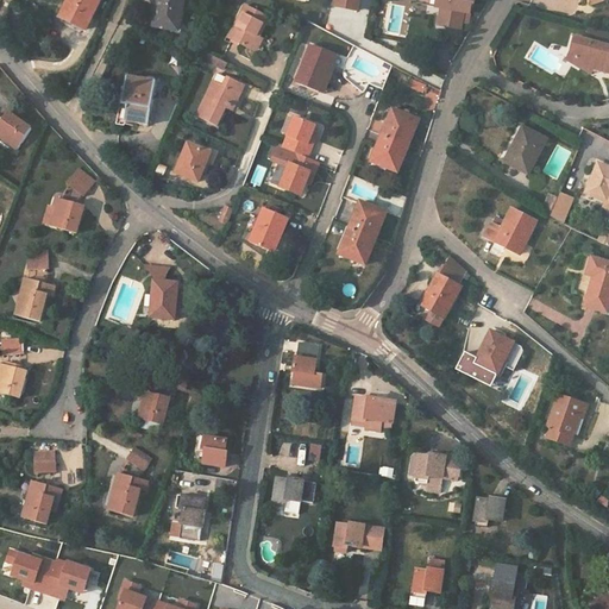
[(101,1),(99,0),(68,0),(61,17),(87,30),(101,1)]
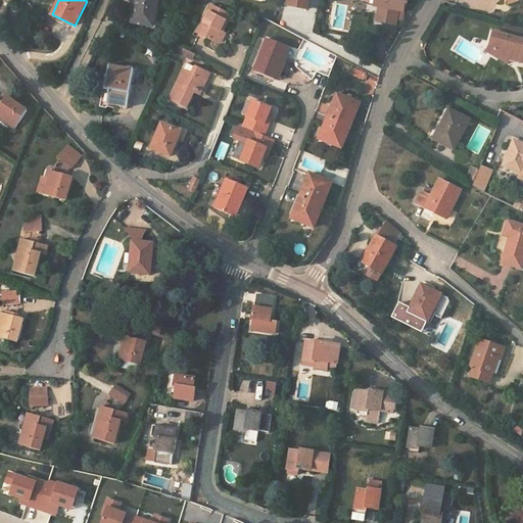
[(159,0),(137,0),(133,22),(155,28),(159,0)]
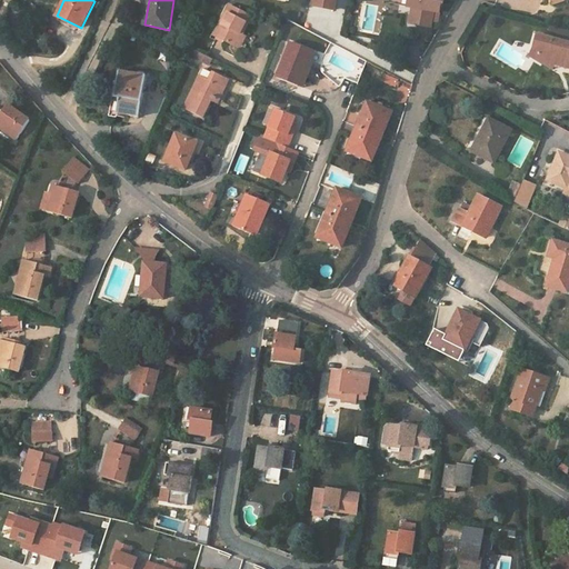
[(313,0),(313,6),(335,10),(336,0),(313,0)]
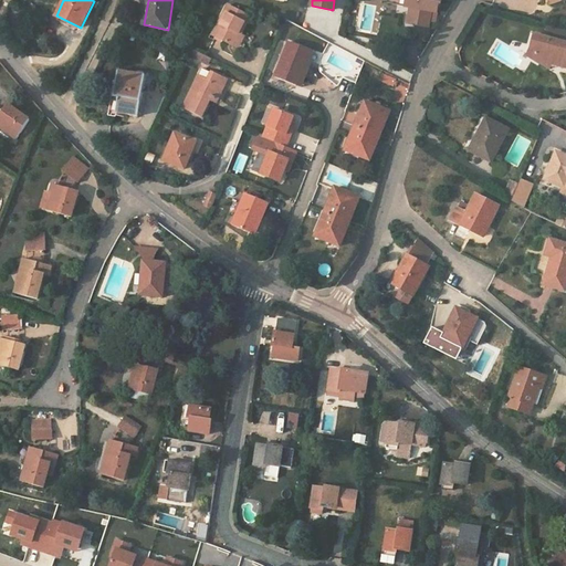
[(441,0),(387,0),(387,3),(410,8),(408,23),(429,27),(431,11),(438,13),(439,3),(441,4),(441,0)]
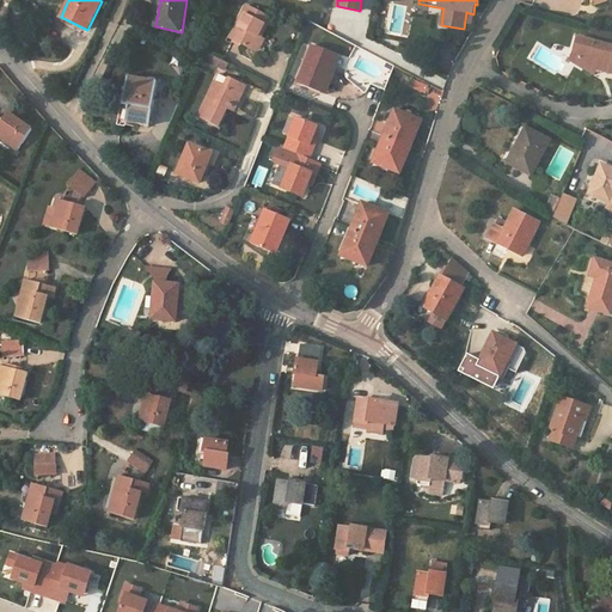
[(28,12),(14,6),(10,14),(23,20),(28,12)]
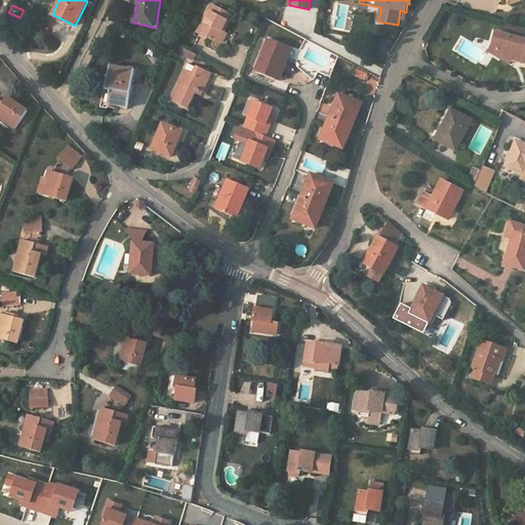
[(233,15),(212,5),(198,32),(218,42),(224,32),(233,15)]
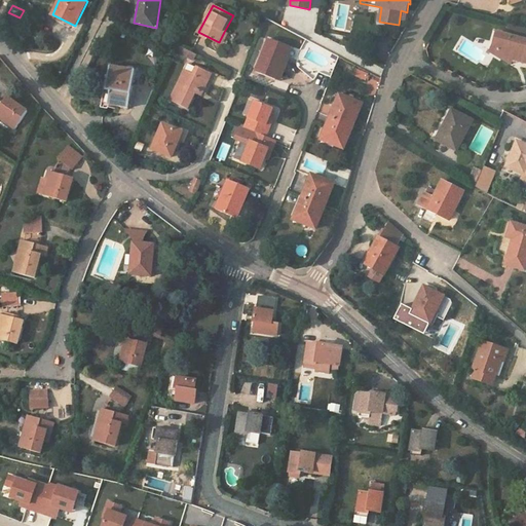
[(6,16),(17,22),(20,17),(8,12),(6,16)]
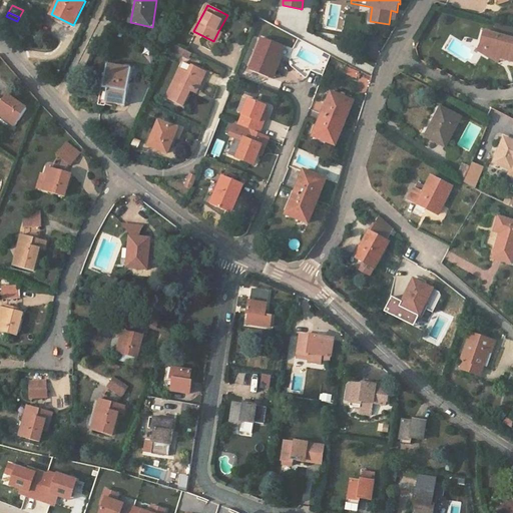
[(482,46),(502,57),(506,60),(512,52),(512,40),(512,37),(512,29),(497,25),(494,35),(486,33),(482,46)]
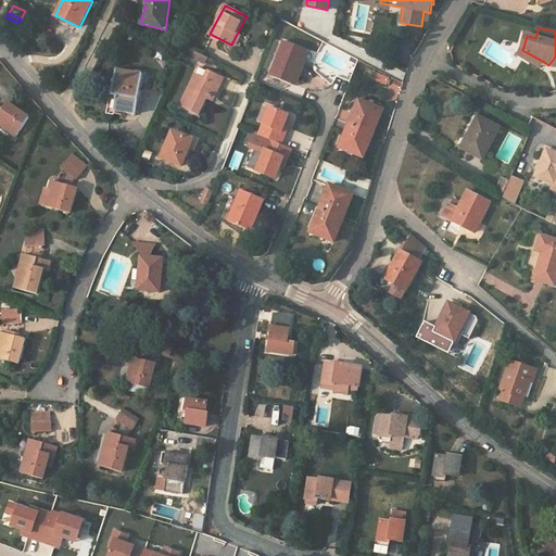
[(35,36),(25,28),(20,36),(29,43),(35,36)]
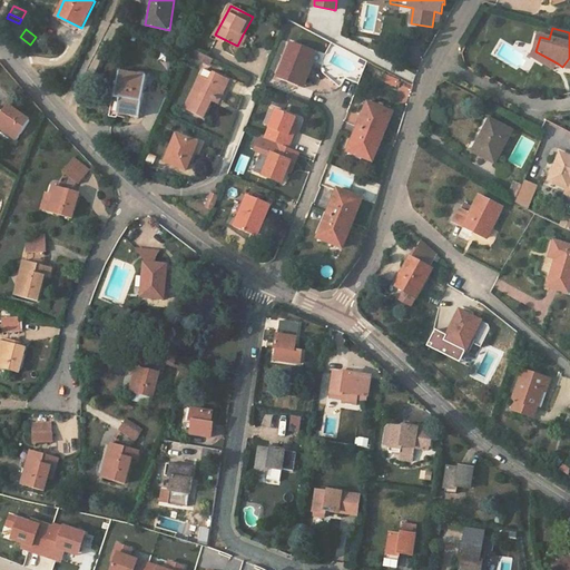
[(237,46),(241,48),(246,36),(243,35),(237,46)]
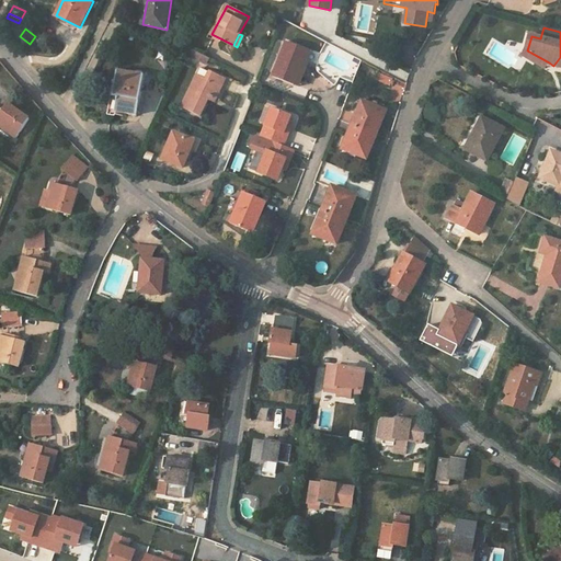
[(310,50),(287,42),(274,77),(295,84),(301,67),(304,68),(310,50)]
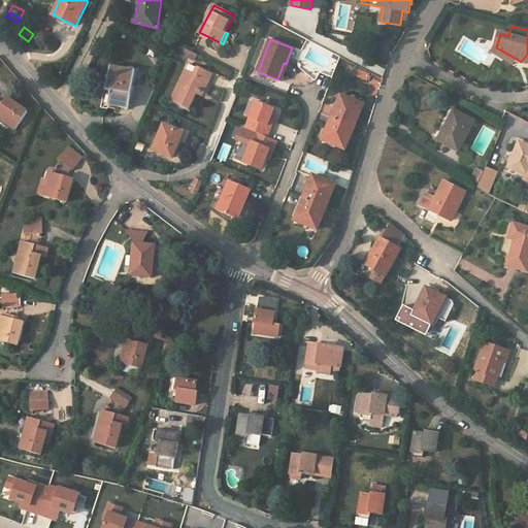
[(517,59),(496,47),(494,53),(514,64),(517,59)]
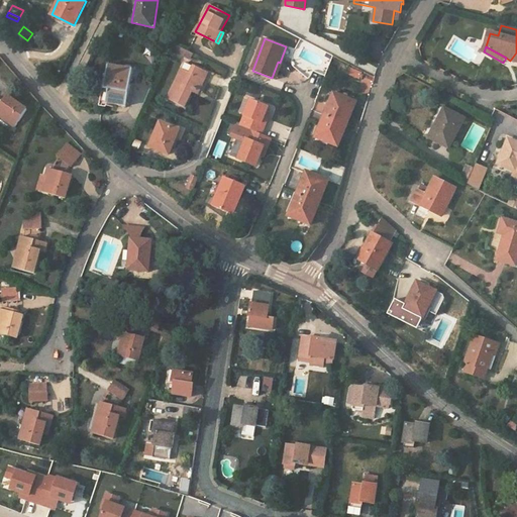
[(194,65),(186,61),(182,69),(191,72),(194,65)]
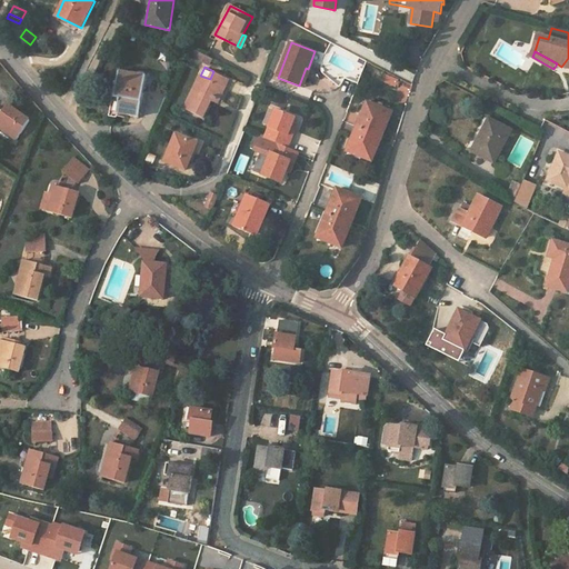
[(305,88),(311,70),(308,69),(306,68),(299,86),(305,88)]
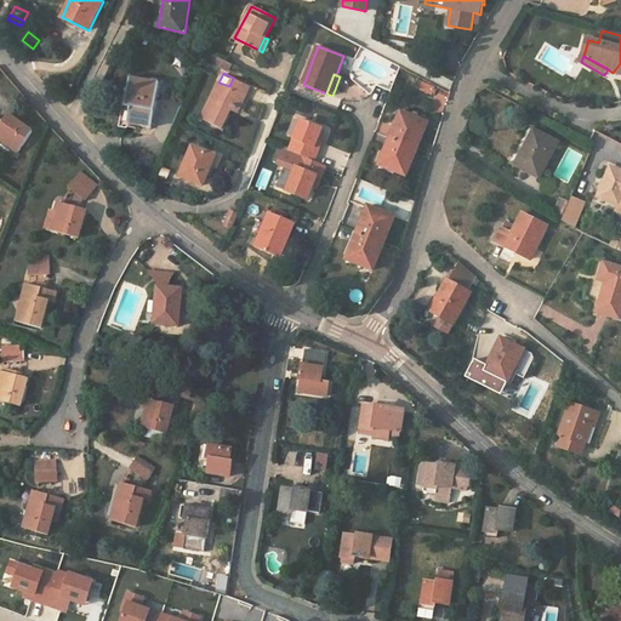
[(161,81),(131,78),(126,107),(132,108),(129,124),(153,127),(161,81)]
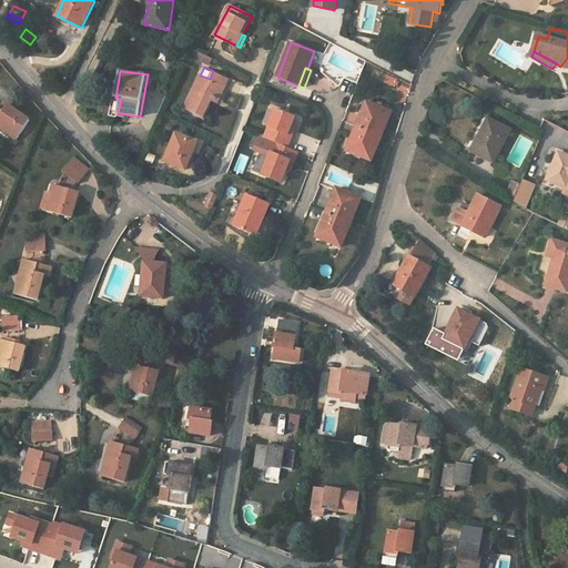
[(230,79),(213,71),(210,79),(200,75),(184,109),(203,118),(212,101),(213,98),(215,99),(222,87),(225,88),(230,79)]
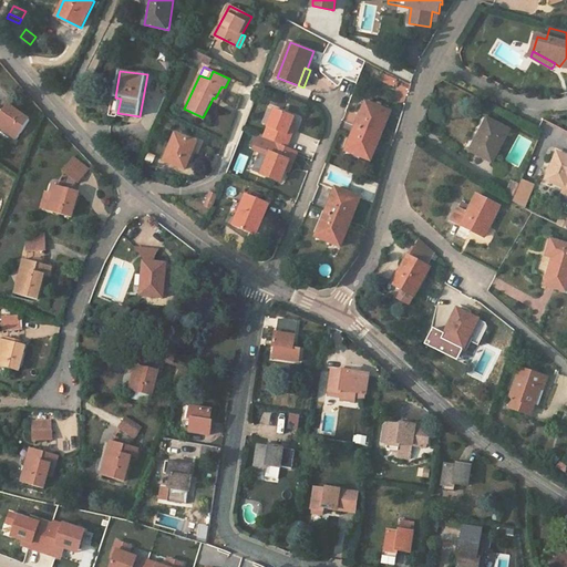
[(215,99),(218,101),(225,88),(222,86),(215,99)]
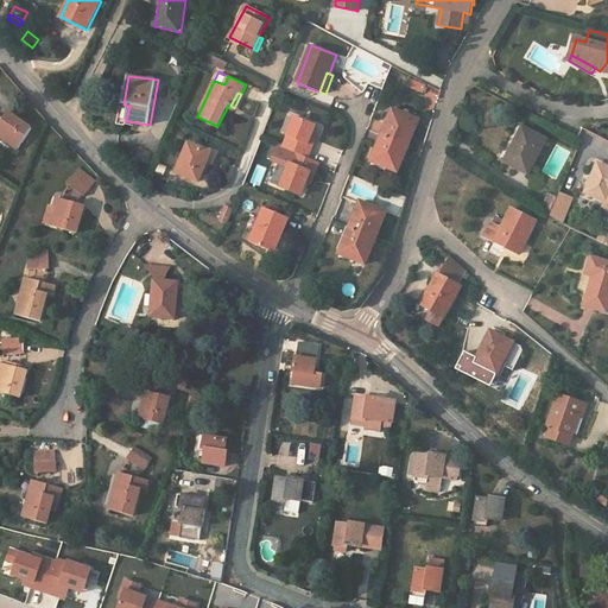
[(382,135),(409,146),(419,119),(393,108),(382,135)]
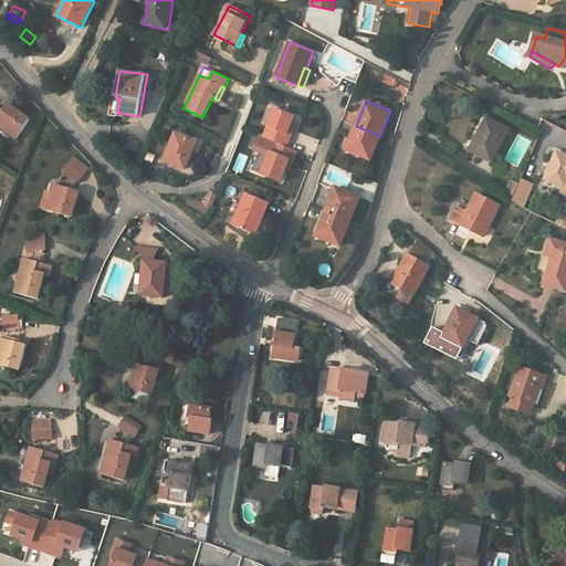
[(0,130),(2,128),(17,138),(30,119),(8,104),(0,114),(0,130)]
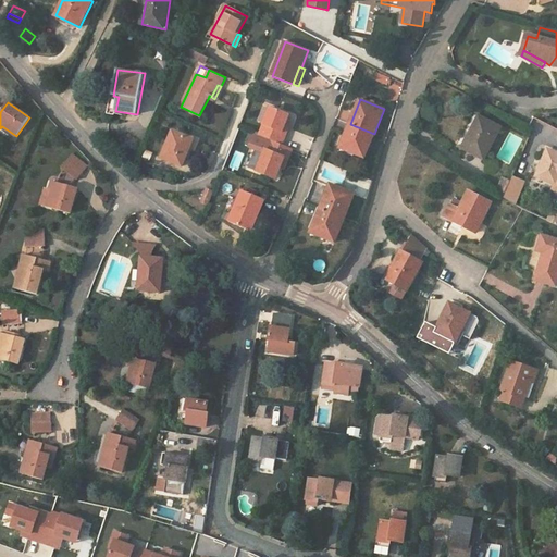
[(271,106),(259,135),(281,144),(285,133),(282,132),(286,121),(289,113),(271,106)]
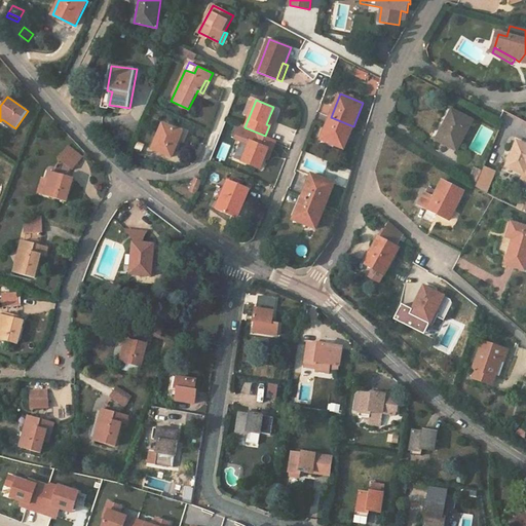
[(474,119),(454,109),(437,140),(457,150),(474,119)]
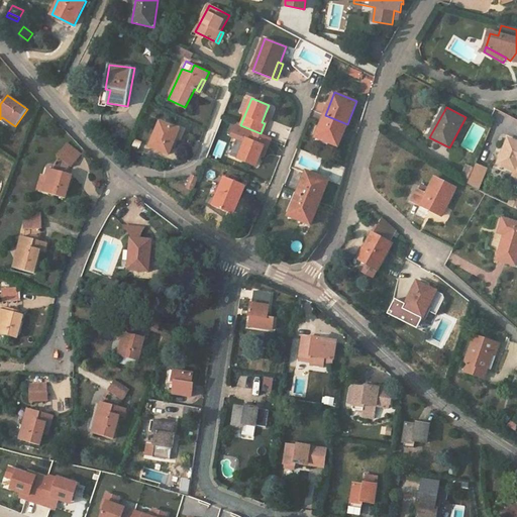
[(325,115),(316,137),(338,146),(347,124),(325,115)]
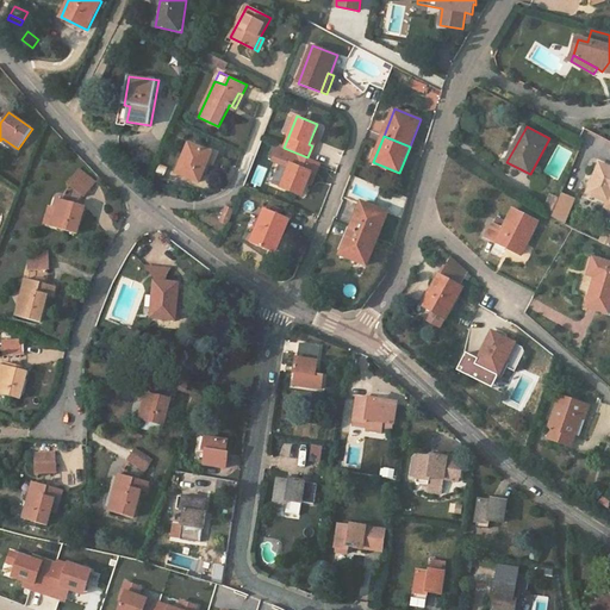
[(209,163),(213,153),(209,151),(193,144),(187,160),(184,159),(178,173),(201,182),(209,163)]
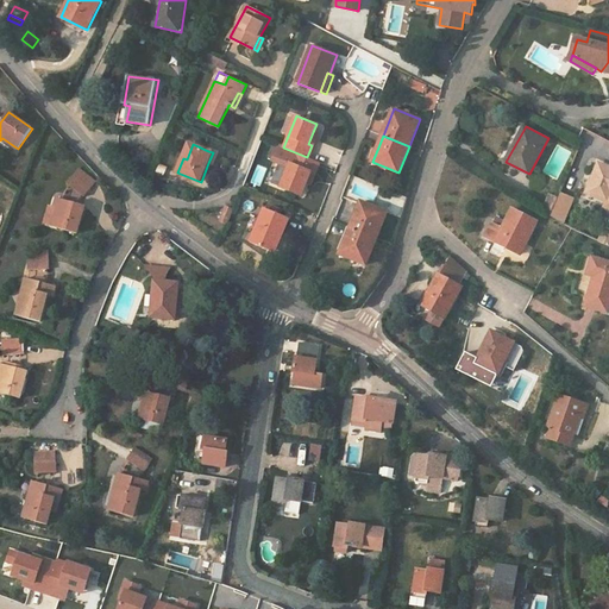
[(308,183),(311,175),(315,176),(321,163),(307,157),(283,148),(278,145),(272,159),(290,167),(282,187),(303,195),(308,183)]
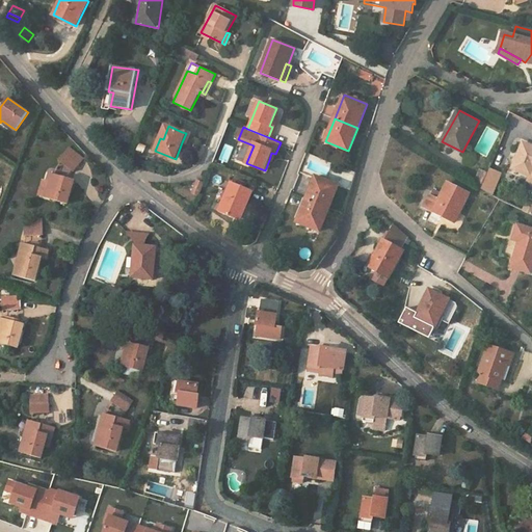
[(186,133),(182,142),(187,144),(192,132),(184,129),(182,132),(186,133)]
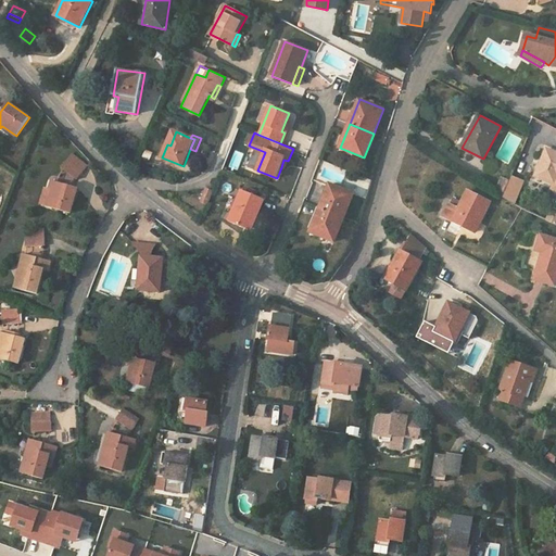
[(555,152),(546,148),(534,176),(554,184),(552,189),(555,190),(555,152)]
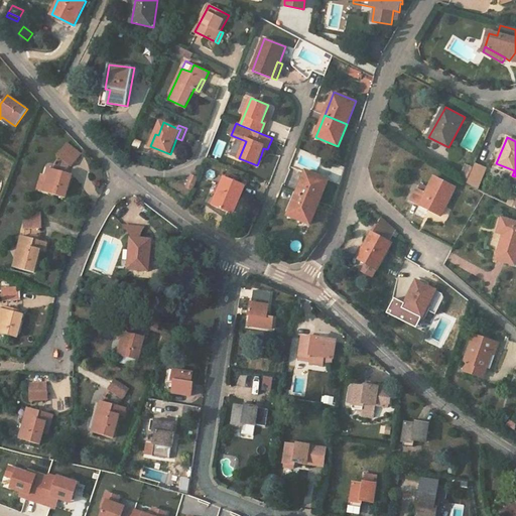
[(485,158),(493,141),(487,138),(480,156),(485,158)]
